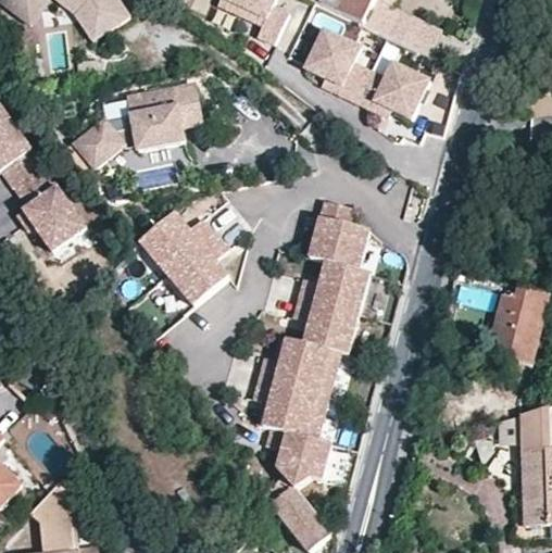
[(7,0),(21,10),(28,0),(75,0),(82,4),(89,13),(95,9),(107,24),(126,7),(121,0),(7,0)]
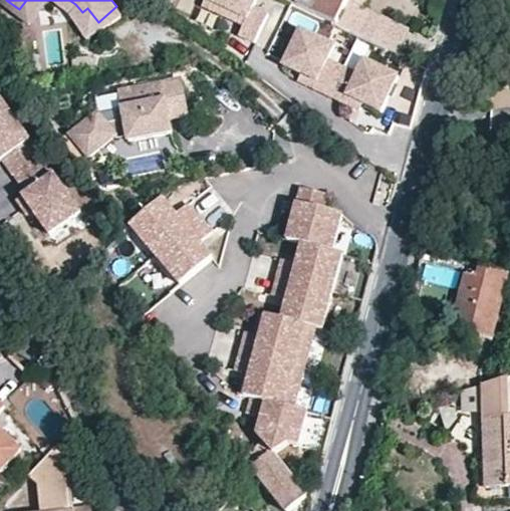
[(87,29),(98,22),(87,8),(82,12),(75,4),(69,0),(26,0),(19,9),(31,17),(43,0),(58,0),(69,7),(87,29)]
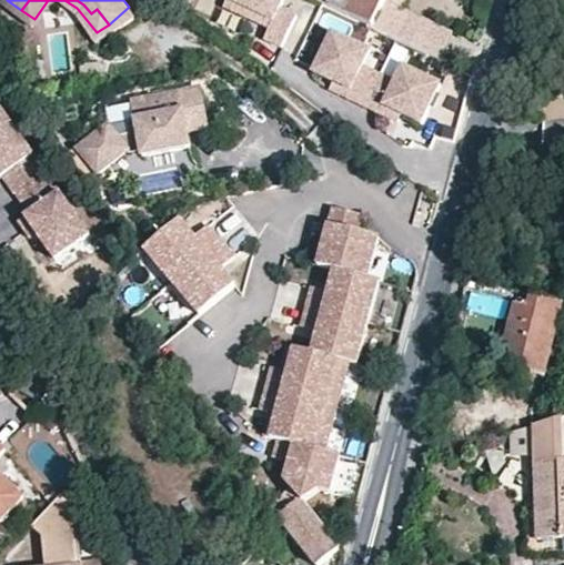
[(228,0),(265,19),(258,34),(275,42),(290,12),(273,3),(275,0),(228,0)]
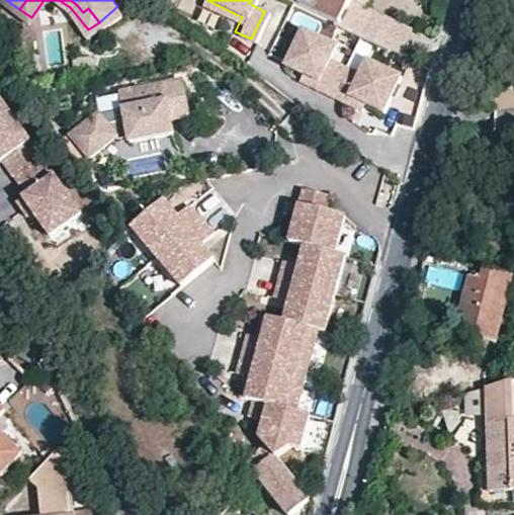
[(301,0),(298,4),(311,10),(337,23),(348,0),(301,0)]
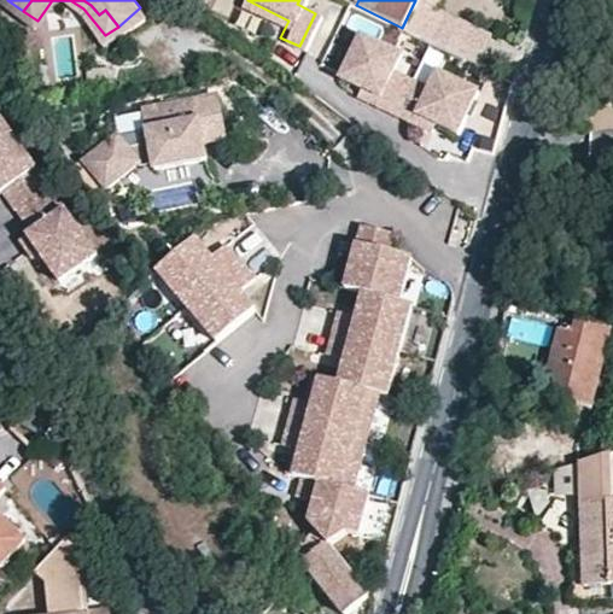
[(415,0),(402,28),(473,63),(488,34),(433,7),(437,0),(415,0)]
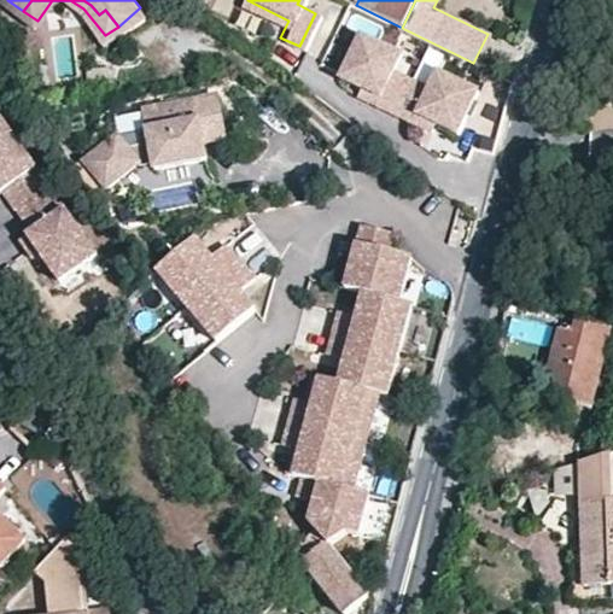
[(373,105),(392,113),(409,80),(392,70),(400,54),(358,34),(337,77),(360,88),(378,97),(373,105)]
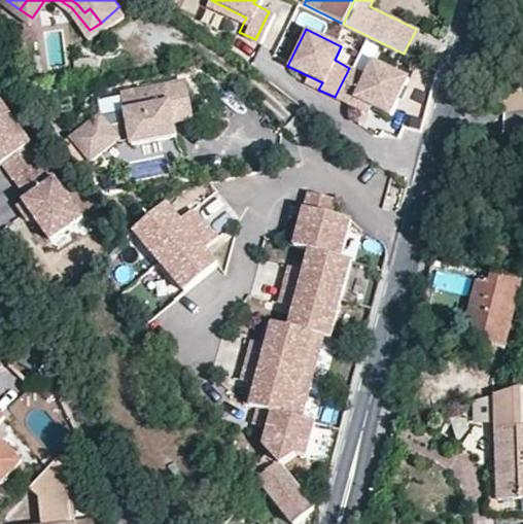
[(349,68),(335,97),(350,105),(354,98),(370,105),(388,114),(407,78),(371,61),(364,74),(349,68)]
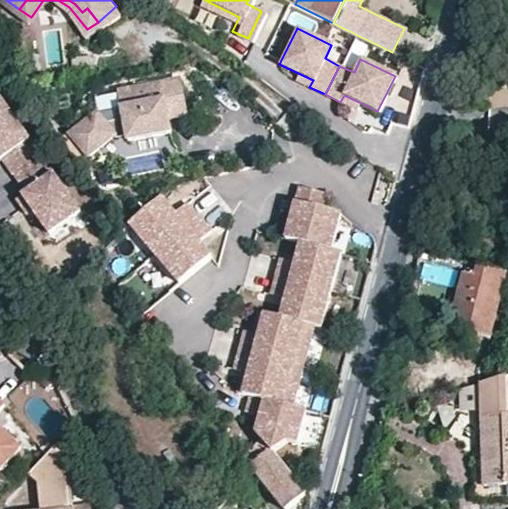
[(167,116),(185,113),(177,72),(113,84),(116,103),(109,104),(111,115),(105,116),(96,102),(63,124),(81,152),(114,130),(113,130),(121,129),(122,138),(169,129),(167,116)]
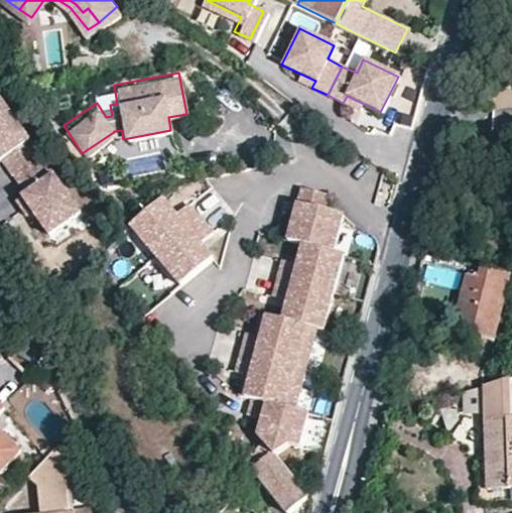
[(297,80),(311,88),(315,81),(300,74),(297,80)]
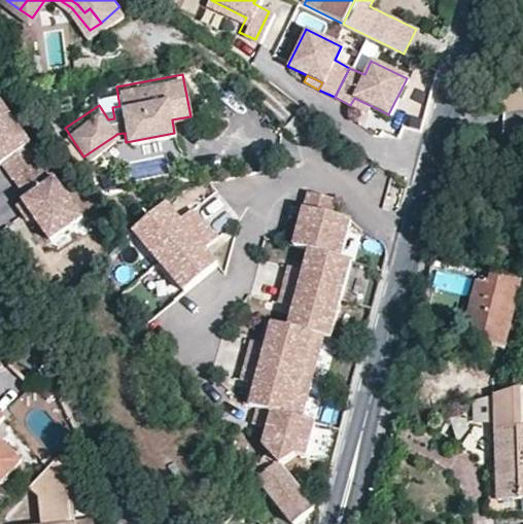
[(354,98),(350,105),(365,112),(370,105),(354,98)]
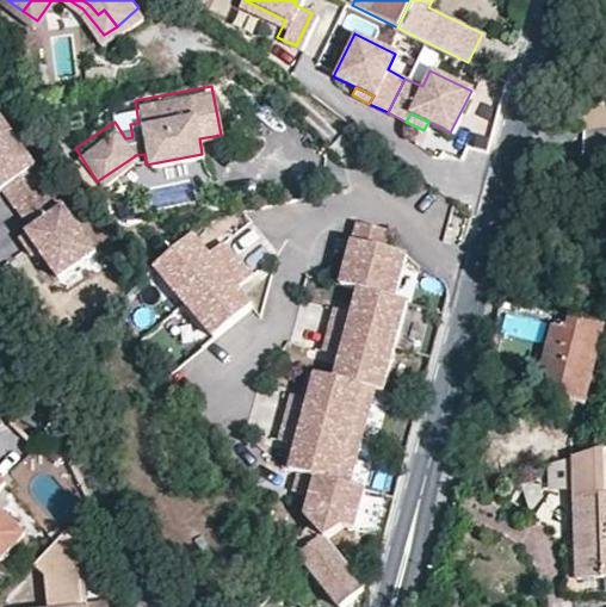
[(16,208),(47,185),(0,119),(0,187),(16,208)]
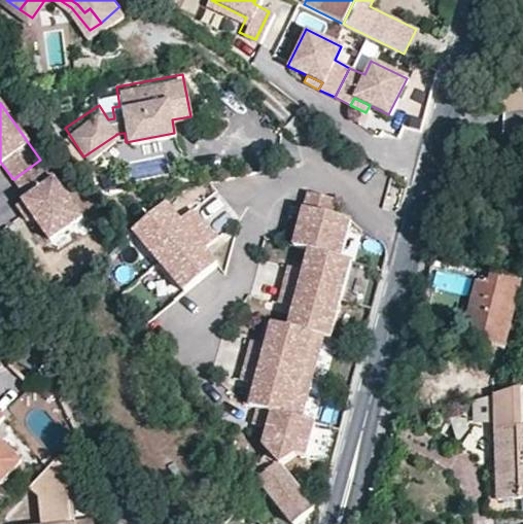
[(80,216),(40,160),(13,179),(25,197),(21,200),(33,216),(49,239),(80,216)]
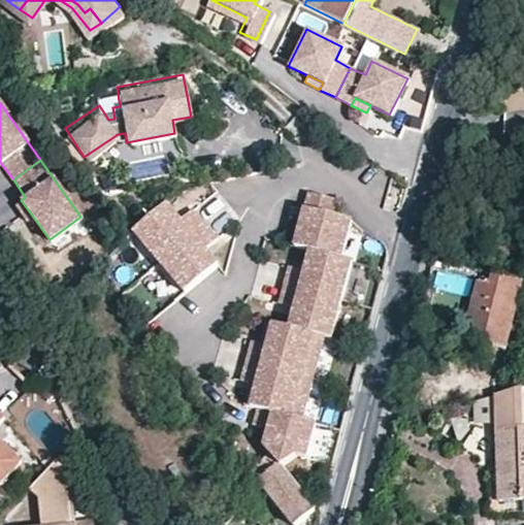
[(255,426),(265,428),(269,430),(267,438),(264,447),(265,449),(279,467),(295,455),(301,457),(310,424),(297,420),(322,336),(328,338),(352,262),(341,259),(352,222),(332,216),(336,200),(310,192),(294,245),(309,250),(304,270),(289,265),(277,302),(293,307),(288,327),(266,321),(260,342),(250,339),(238,379),(248,382),(253,383),(247,405),(259,408),(255,426)]
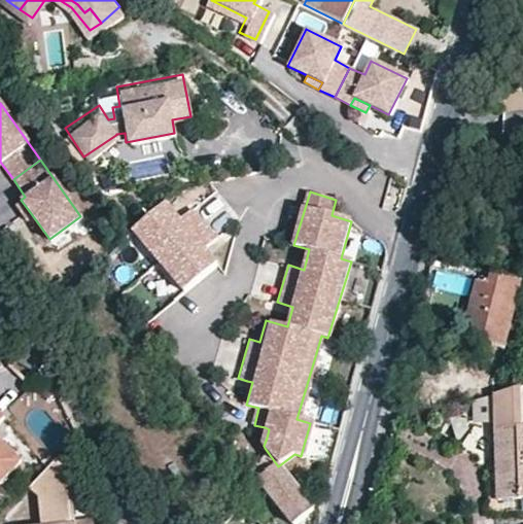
[(26,220),(33,216),(21,200),(14,204),(26,220)]
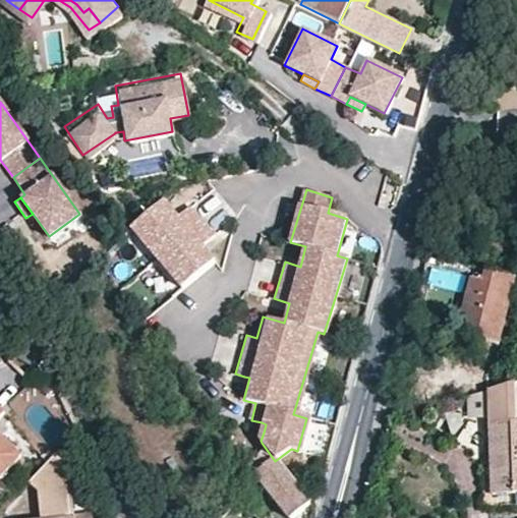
[(162,198),(129,226),(156,256),(199,219),(186,205),(175,215),(162,198)]
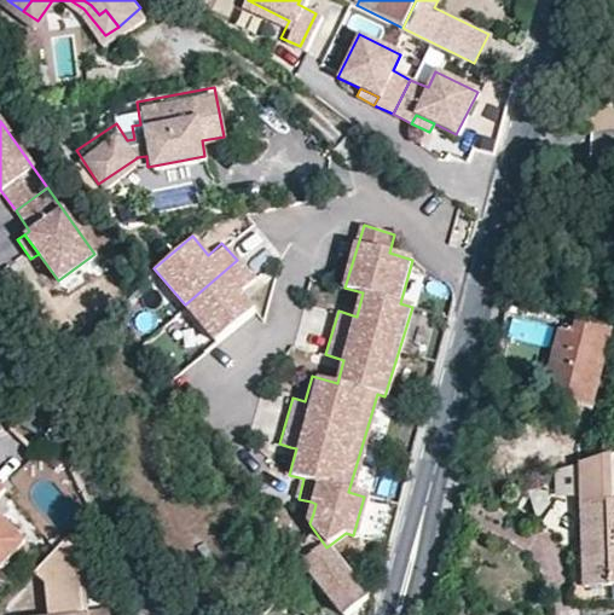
[(237,260),(185,305),(215,341),(254,307),(237,289),(252,277),(237,260)]
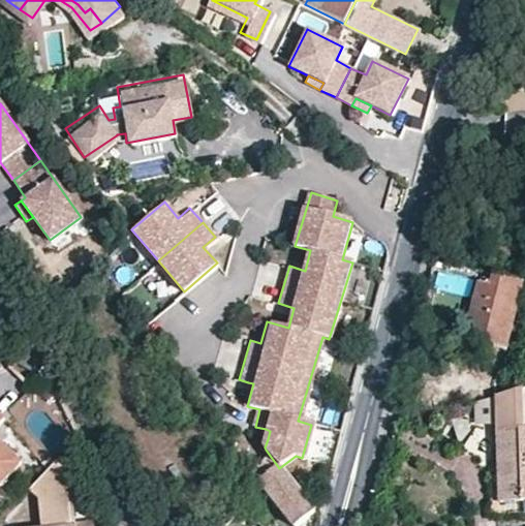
[(497,349),(517,280),(488,271),(485,286),(473,282),(458,337),(497,349)]
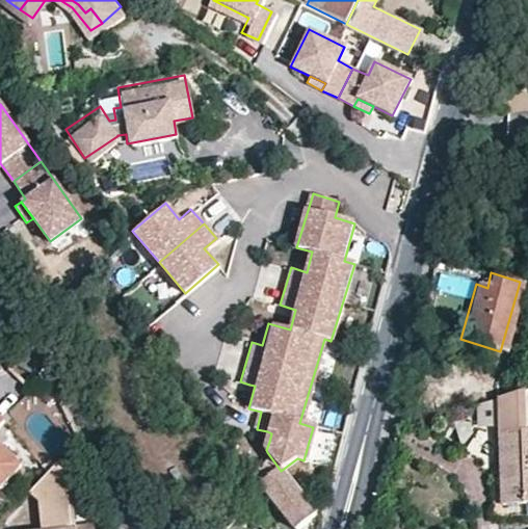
[(248,408),(255,386),(249,385),(243,407),(248,408)]
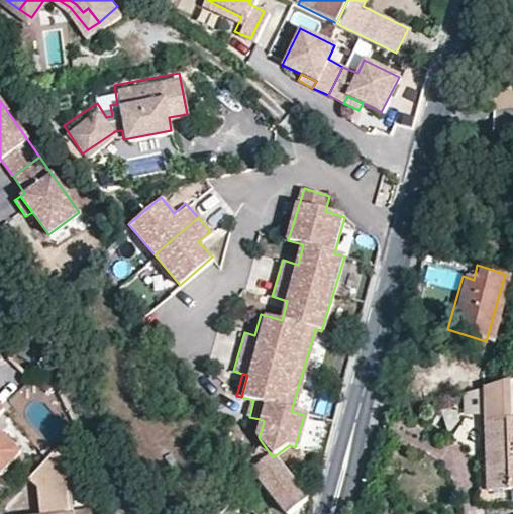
[(512,392),(512,377),(481,384),(487,491),(512,489),(512,392)]
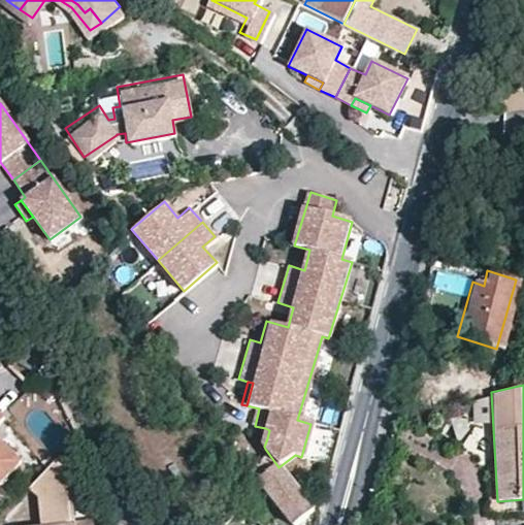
[(468,420),(488,420),(489,397),(469,396),(468,420)]
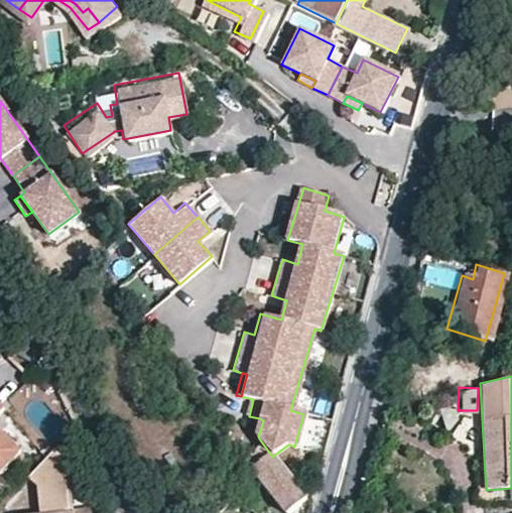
[(0,466),(15,451),(0,433),(0,409),(1,408),(0,407),(0,466)]
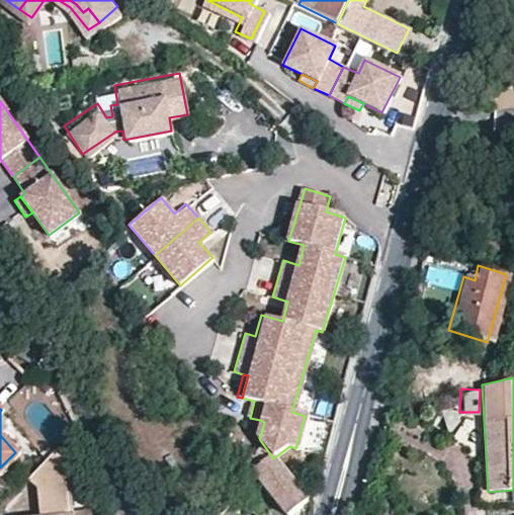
[(257,443),(243,458),(284,513),(304,497),(296,489),(285,474),(273,458),(260,440),(257,443)]
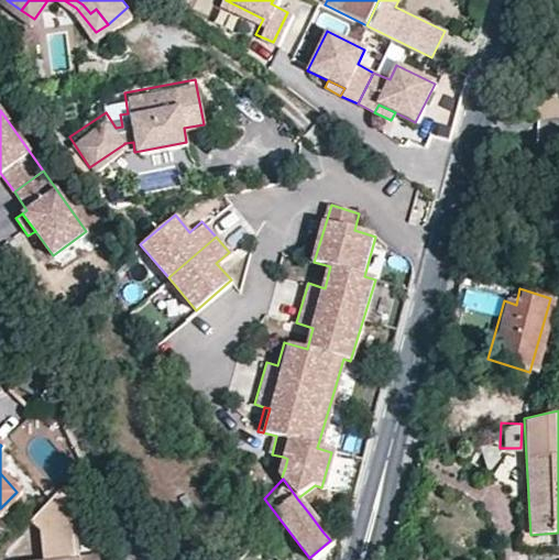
[(77,559),(72,505),(58,491),(28,522),(39,534),(42,556),(18,559),(77,559)]
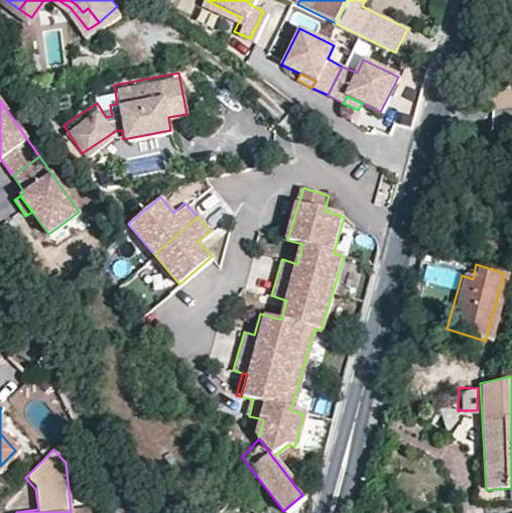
[(221,480),(203,499),(212,509),(230,491),(221,480)]
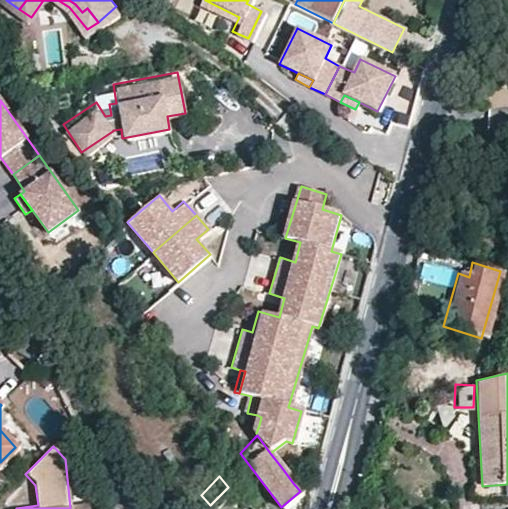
All buildings are outlined.
